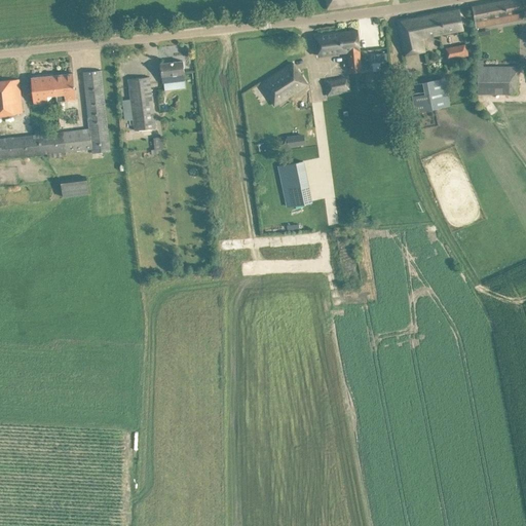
[(325,0),(327,9),(382,0),(325,0)]
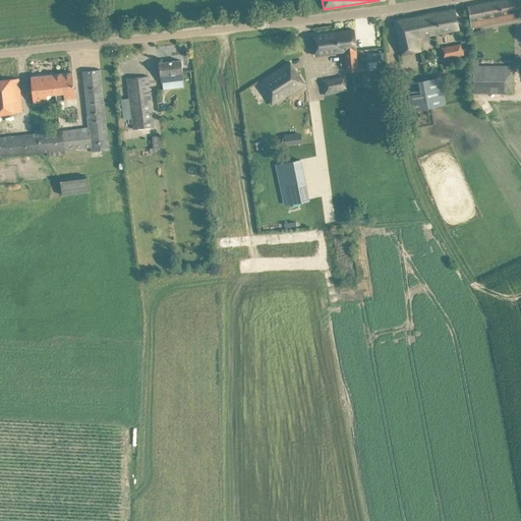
[(517,0),(500,0),(468,6),(471,26),(517,18),(520,11),(517,0)]
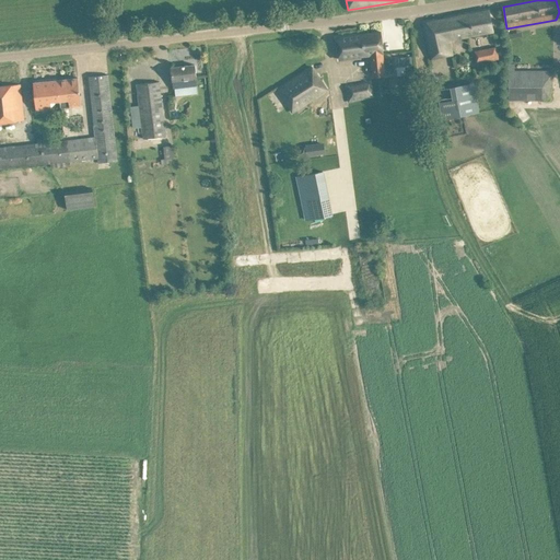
[(430,59),(453,55),(452,48),(450,42),(493,33),(489,10),(423,22),(430,59)]
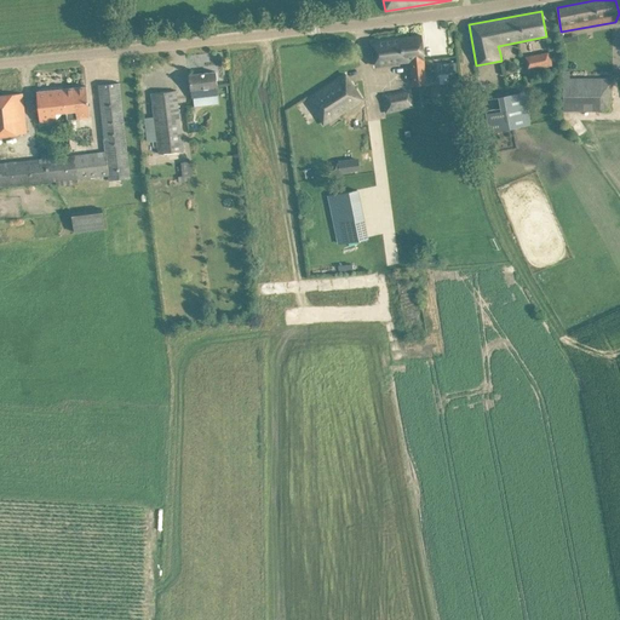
[(412,85),(428,82),(422,35),(372,41),(375,67),(409,62),(412,85)]
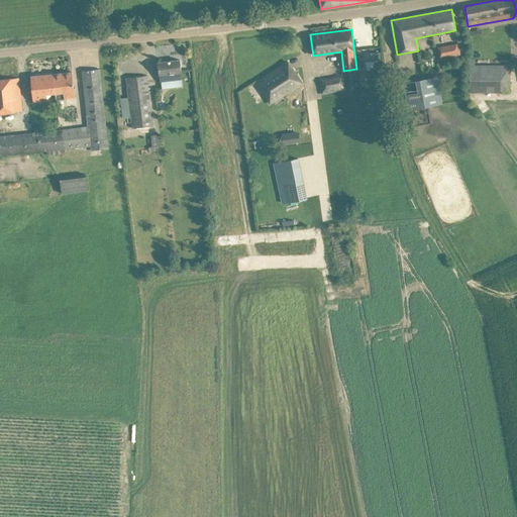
[(459,42),(453,43),(455,57),(461,56),(459,42)]
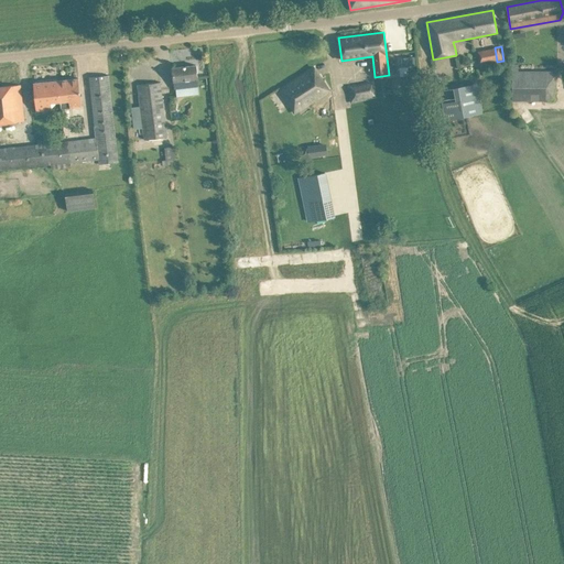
[(172,68),(174,88),(198,86),(196,65),(172,68)]
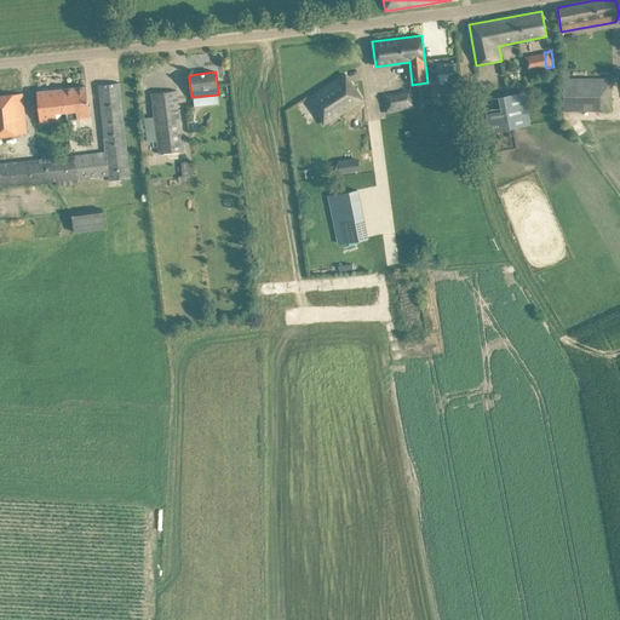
[(308,98),(323,122),(361,98),(346,75),(308,98)]
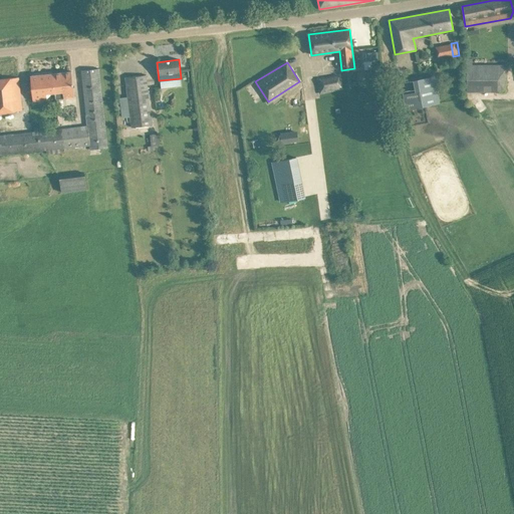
[(87,125),(80,125),(59,129),(59,130),(63,129),(65,148),(90,146),(90,148),(107,146),(98,68),(81,70),(85,106),(87,125)]
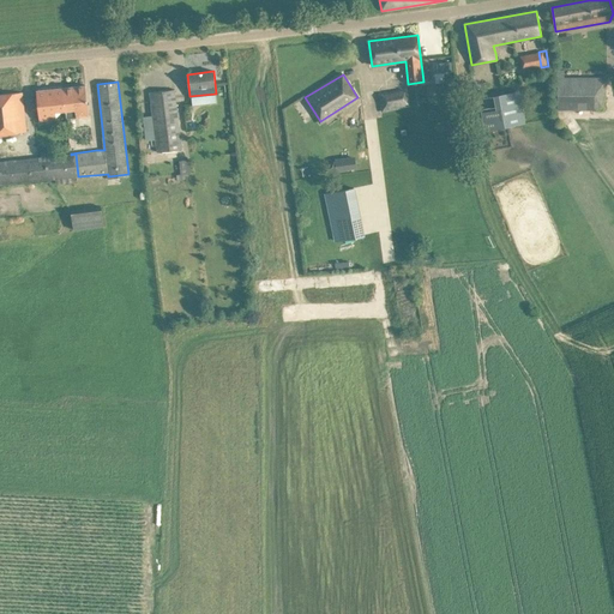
[(558,82),(558,109),(594,109),(603,109),(603,82),(594,82),(558,82)]
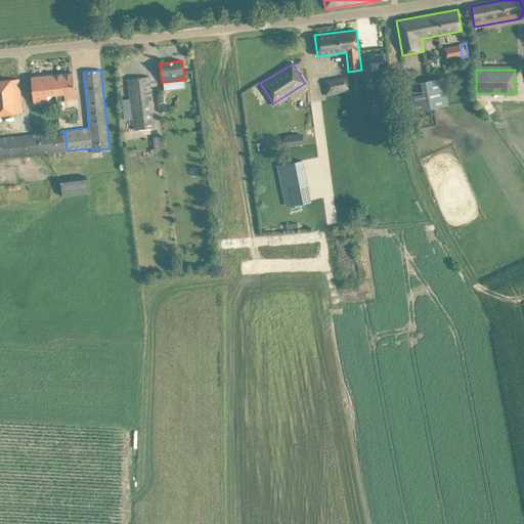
[(54,75),(56,95),(56,101),(76,99),(73,73),(54,75)]
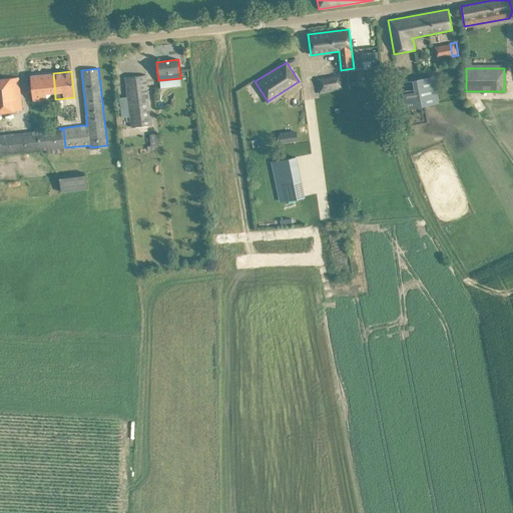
[(30,75),(33,101),(47,100),(47,93),(55,93),(53,73),(30,75)]
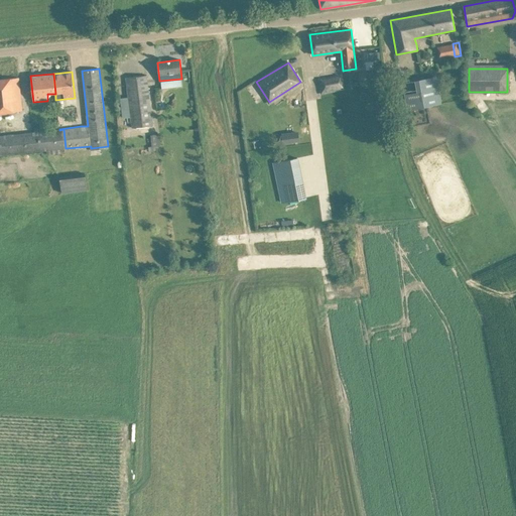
[(321,92),(344,88),(341,75),(319,79),(321,92)]
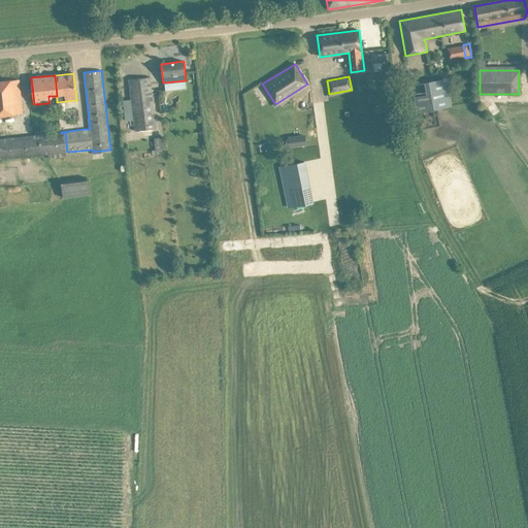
[(135,130),(156,128),(150,77),(129,79),(135,130)]
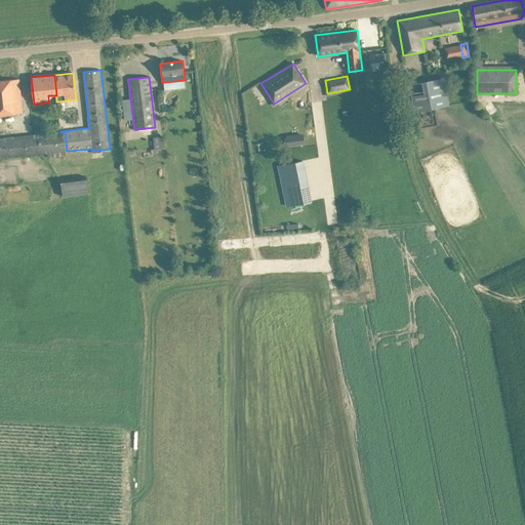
[(442,77),(421,81),(423,93),(427,109),(434,108),(447,106),(442,77)]
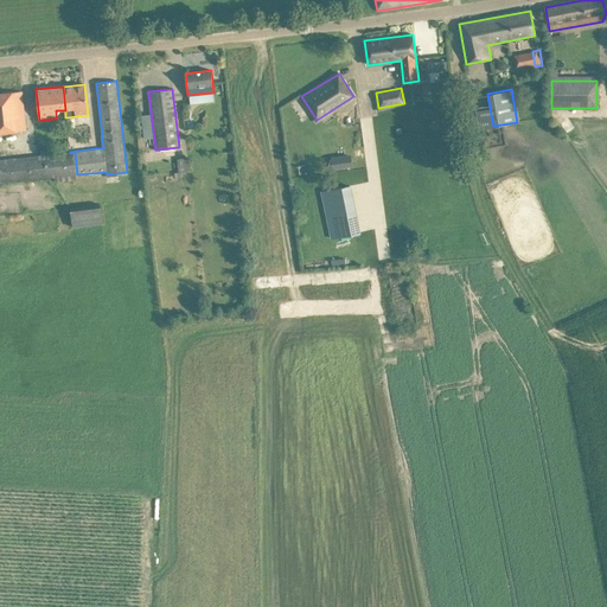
[(0,132),(26,131),(21,91),(0,93),(0,132)]
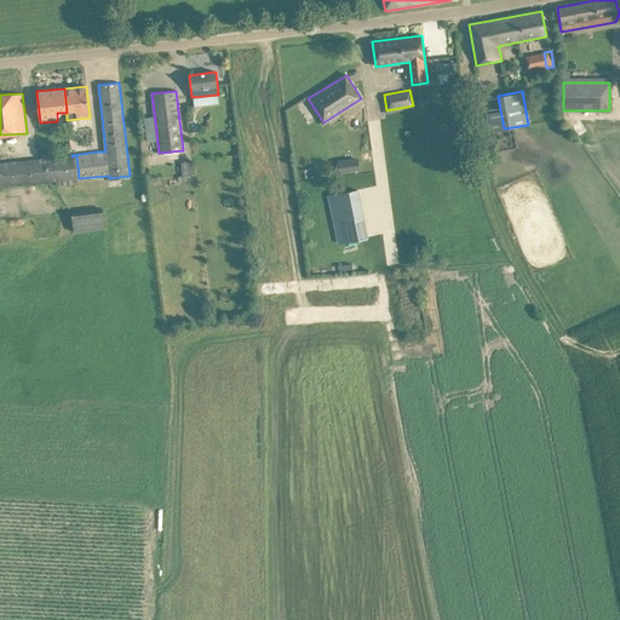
[(153,116),(144,118),(147,142),(156,141),(153,116)]
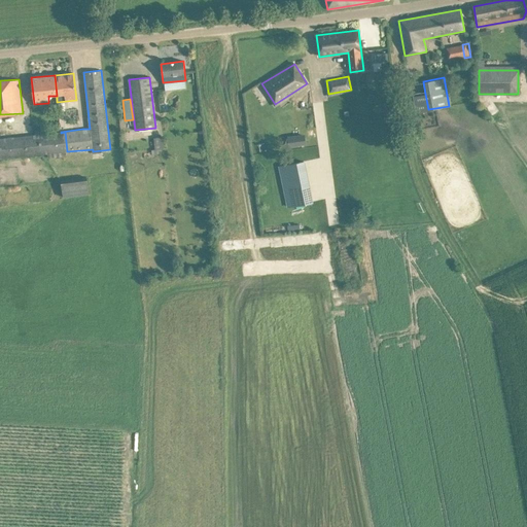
[(492,106),(487,110),(492,115),(496,112),(492,106)]
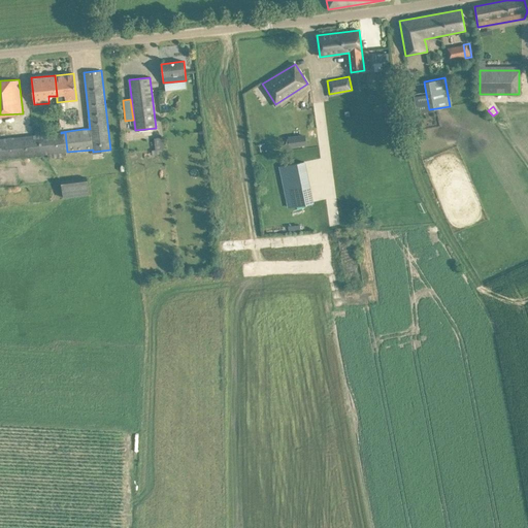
[(65,155),(65,153),(67,152),(65,132),(61,133),(61,132),(0,138),(0,159),(48,154),(48,157),(65,155)]
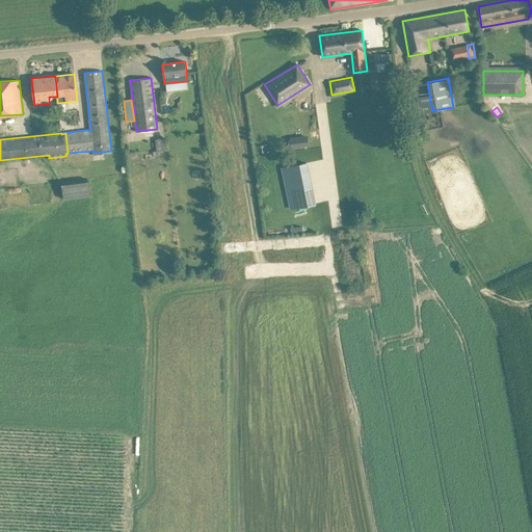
[(307,137),(291,139),(292,148),(308,145),(307,137)]
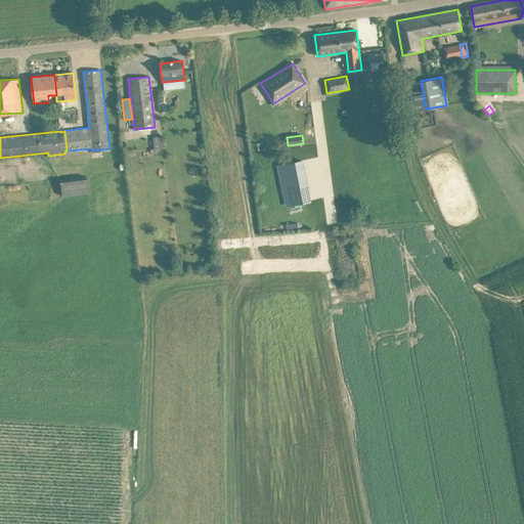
[(162,136),(153,137),(153,138),(154,148),(160,148),(163,147),(163,143),(162,137),(162,136)]
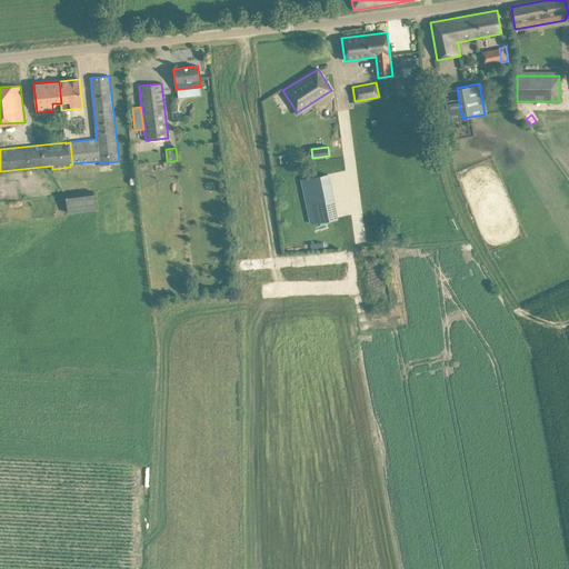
[(300,179),(310,225),(339,218),(330,173),(300,179)]
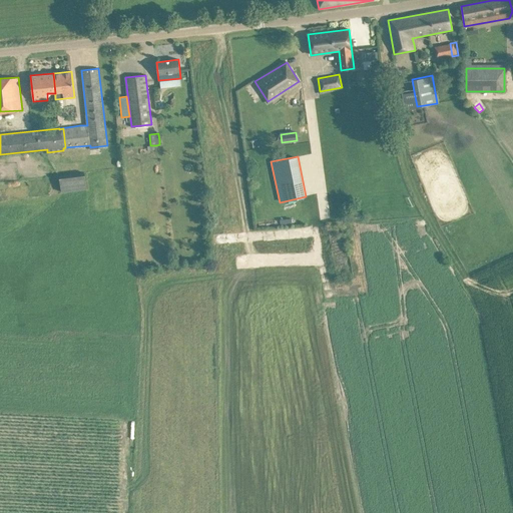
[(85,172),(59,175),(61,192),(86,188),(85,172)]
